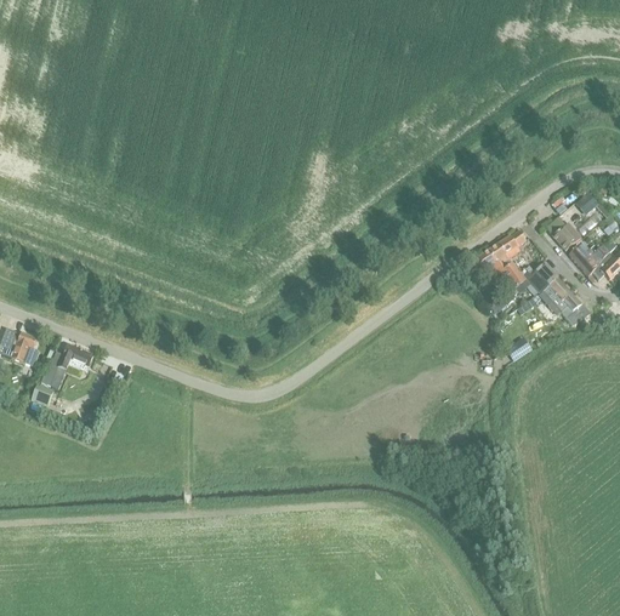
[(575,184),(564,192),(563,190),(552,197),(558,206),(580,193),(575,184)]
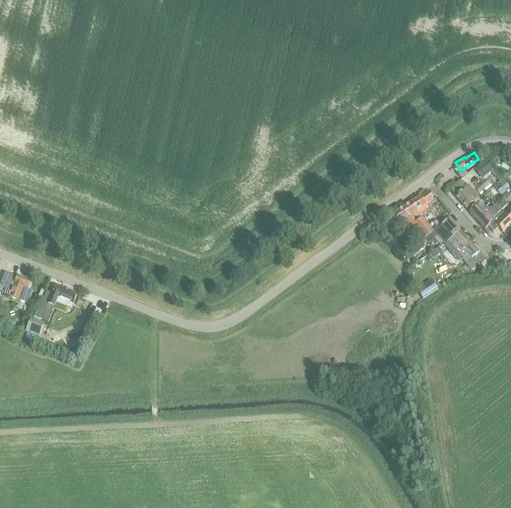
[(484,159),(475,167),(482,176),(492,168),(484,159)]
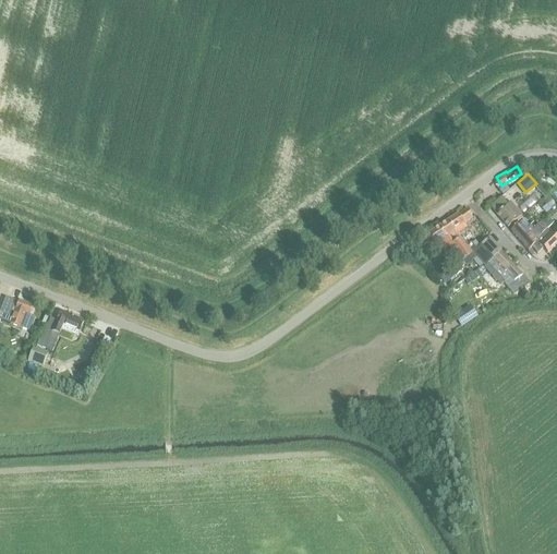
[(542,197),(548,205),(555,200),(548,192),(542,197)]
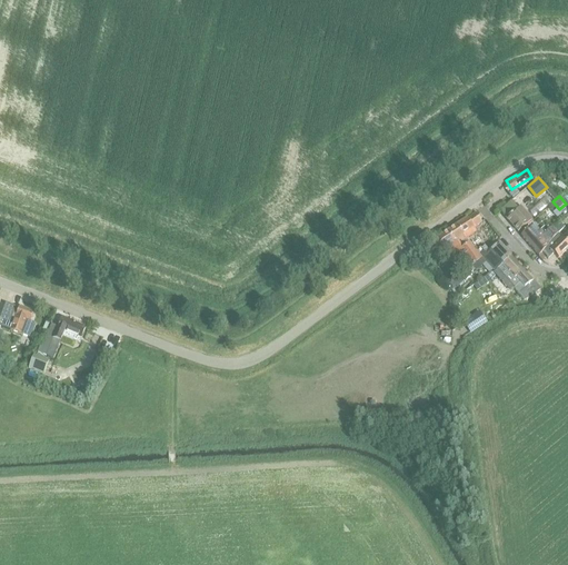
[(506,215),(517,228),(531,216),(520,202),(506,215)]
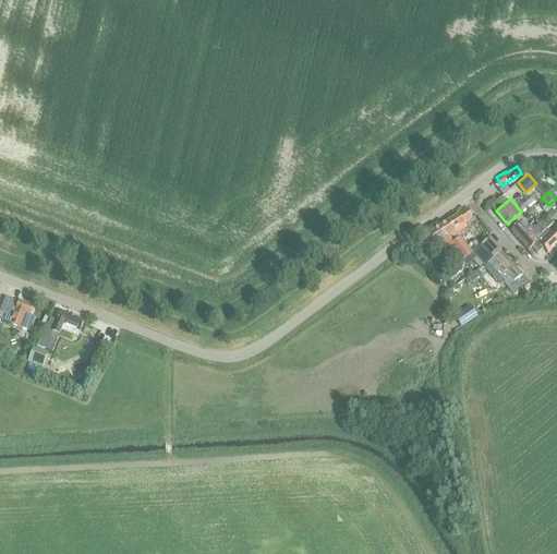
[(451,237),(450,235),(456,231),(452,227),(471,214),(464,205),(438,224),(448,239),(451,237)]
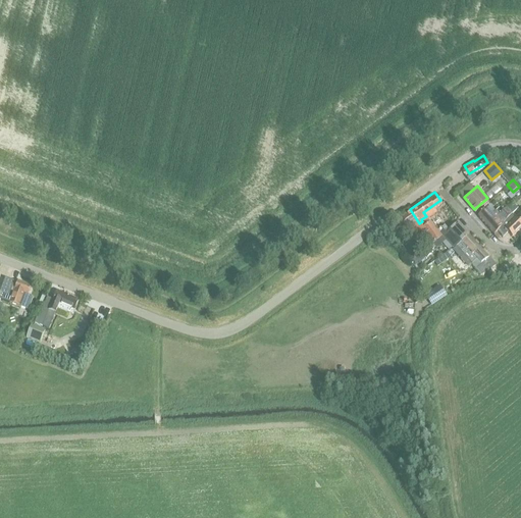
[(497,228),(498,227),(508,214),(511,210),(508,207),(503,201),(490,211),(485,205),(477,212),(493,230),(497,228)]
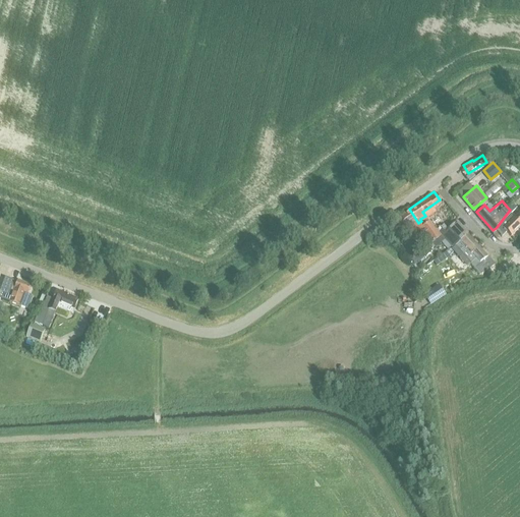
[(431,239),(440,232),(439,231),(440,231),(439,230),(436,226),(434,227),(428,219),(423,223),(421,221),(418,223),(409,209),(395,219),(401,227),(411,220),(415,226),(417,228),(420,226),(427,235),(424,237),(427,242),(431,238),(431,239)]
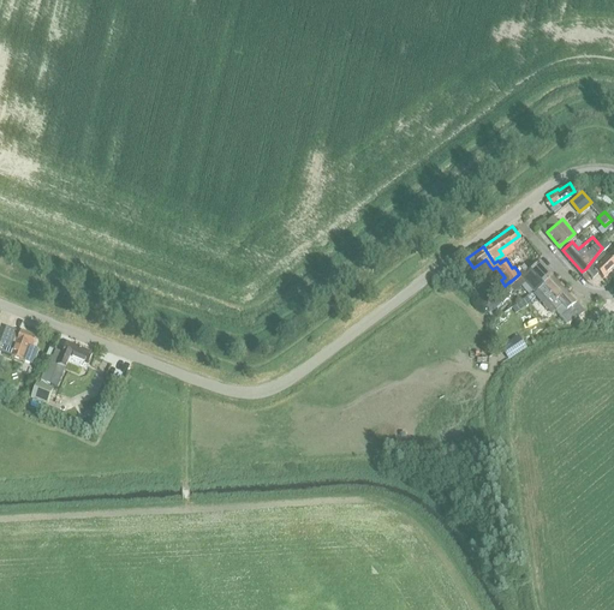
[(613,263),(613,259),(603,249),(602,247),(598,252),(586,268),(585,269),(591,276),(597,270),(602,275),(613,263)]
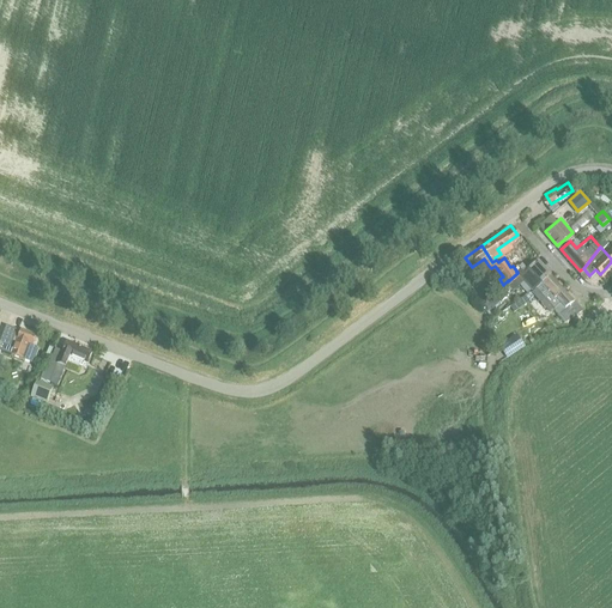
[(508,281),(511,285),(522,277),(529,286),(535,285),(549,273),(550,273),(537,257),(537,259),(534,256),(516,271),(517,272),(516,272),(517,273),(508,281)]
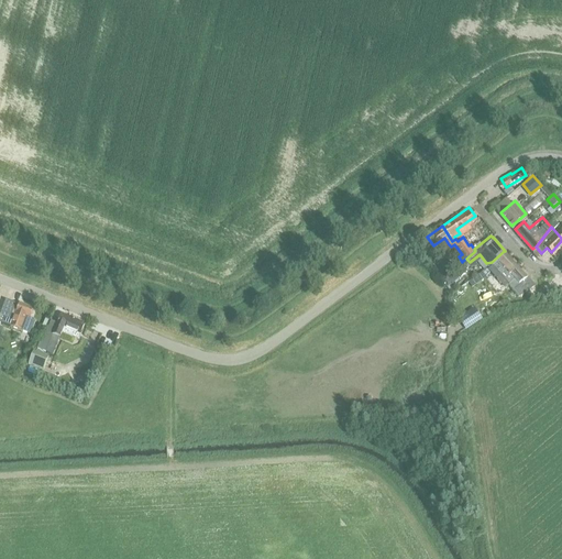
[(504,251),(492,262),(503,276),(499,278),(508,288),(511,286),(517,294),(525,289),(528,295),(537,287),(533,283),(504,251)]
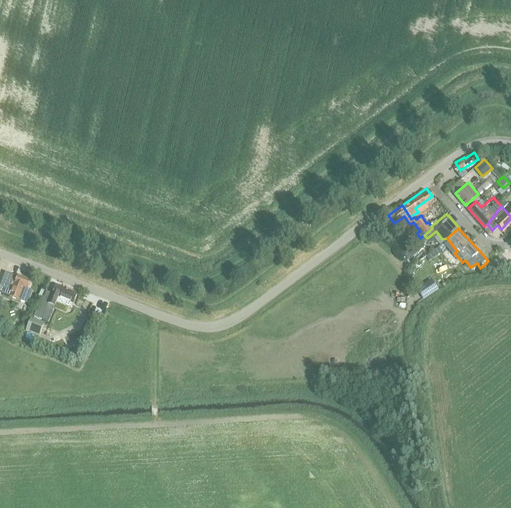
[(428,258),(445,249),(441,243),(425,252),(428,258)]
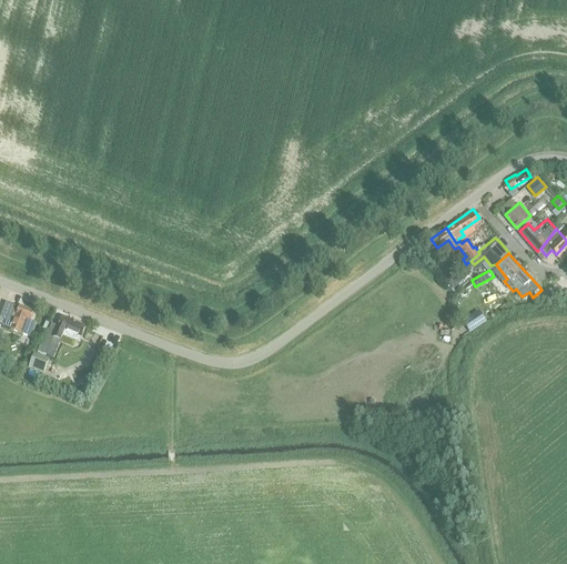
[(33,308),(18,302),(18,304),(4,299),(0,311),(0,314),(12,319),(9,326),(30,334),(36,320),(29,318),(33,308)]
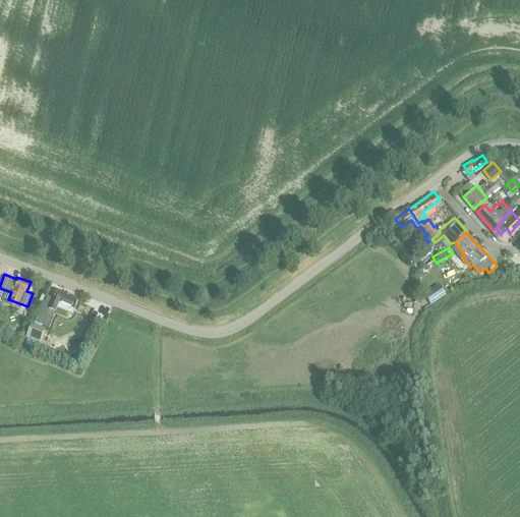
[(48,306),(54,309),(56,304),(71,311),(77,296),(55,287),(52,295),(46,293),(39,312),(37,311),(34,320),(41,323),(48,306)]
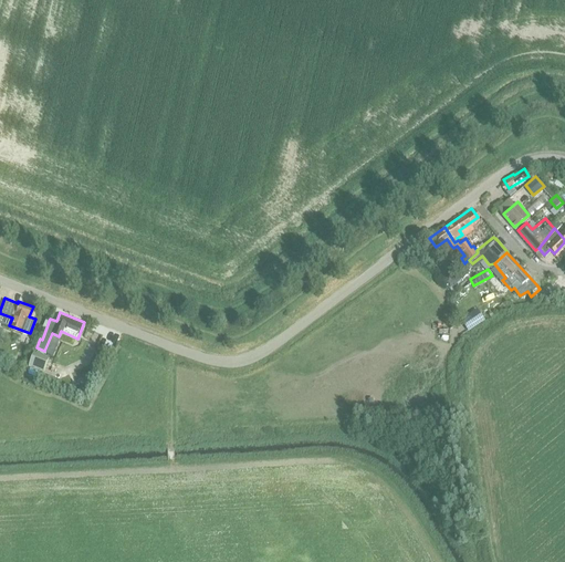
[(28,363),(42,368),(48,356),(33,350),(28,363)]
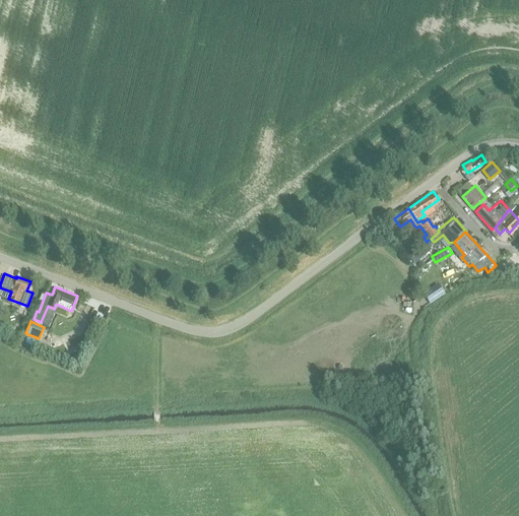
[(81,359),(78,349),(70,353),(73,363),(81,359)]
